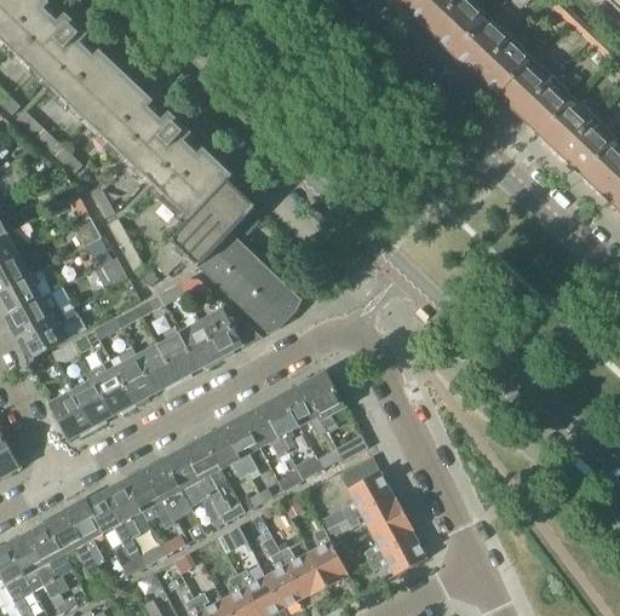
[(0,0),(0,38),(190,218),(191,218),(227,180),(230,176),(204,151),(202,153),(187,137),(189,134),(189,133),(170,115),(168,115),(164,120),(148,105),(151,102),(99,53),(98,55),(82,39),(86,36),(86,35),(85,35),(67,17),(65,17),(61,22),(45,7),(47,4),(44,0),(0,0)]
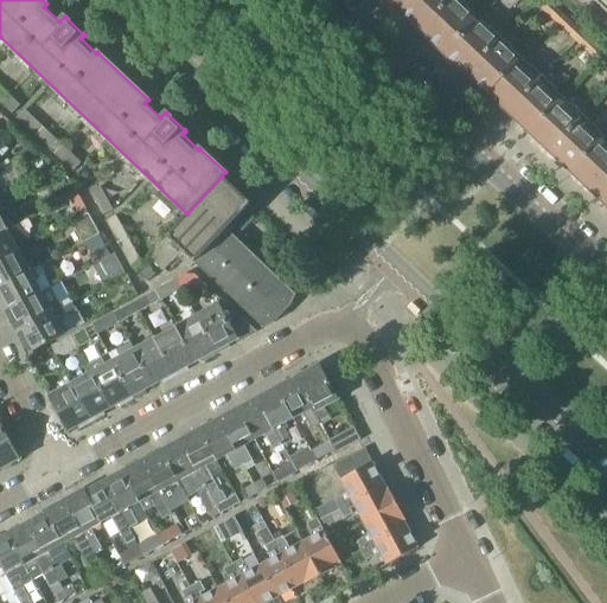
[(389,0),(400,10),(408,0),(389,0)]
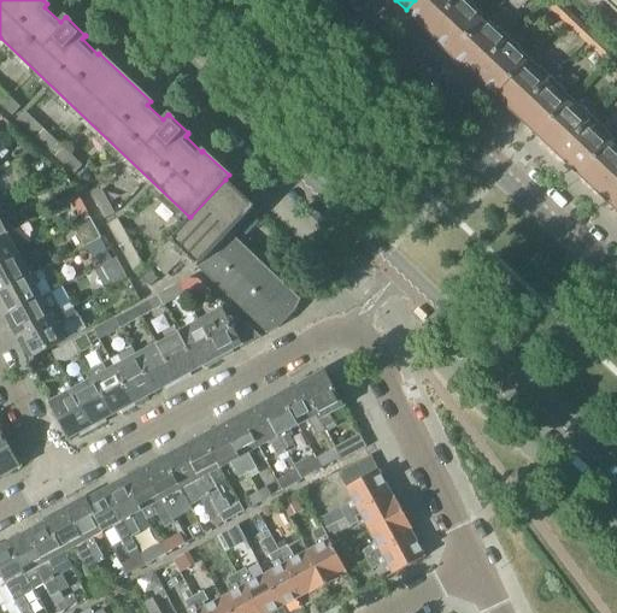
[(405,11),(428,31),(458,0),(415,0),(406,10),(405,11)]
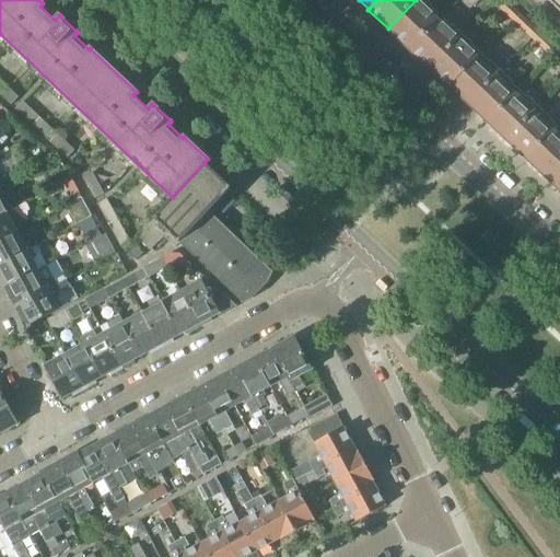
[(388,28),(410,49),(439,20),(418,0),(416,0),(388,28)]
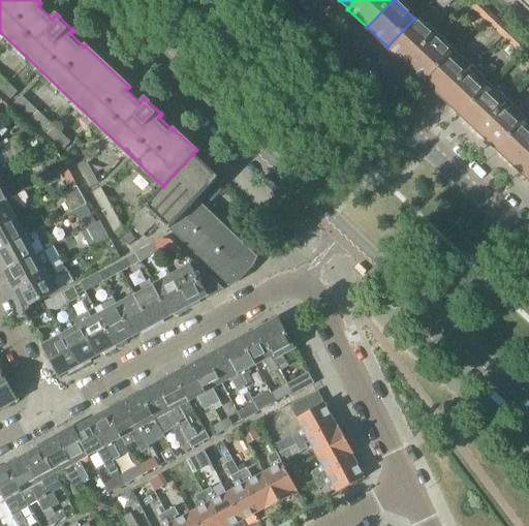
[(466,0),(475,9),(481,2),(479,0),(466,0)]
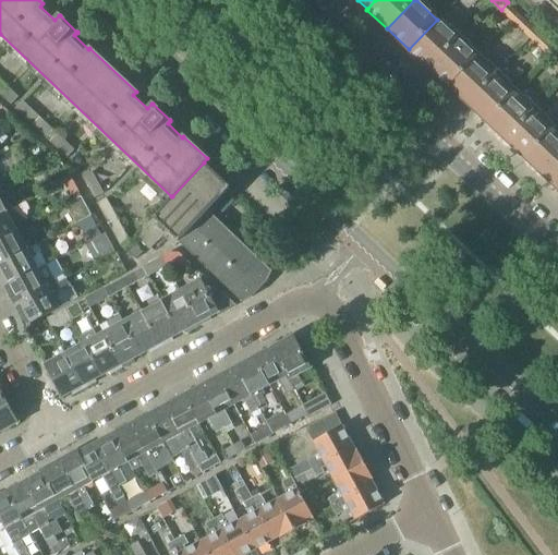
[(501,10),(511,19),(518,12),(508,2),(501,10)]
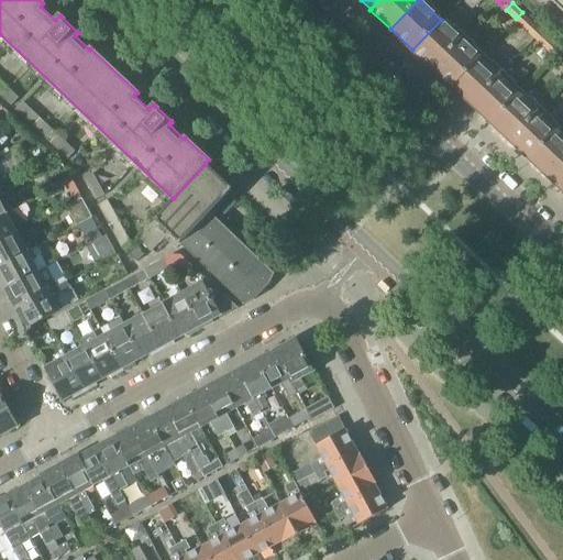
[(516,19),(526,29),(532,21),(522,12),(516,19)]
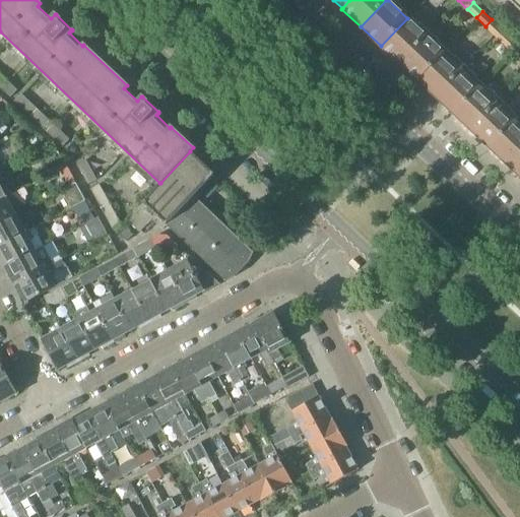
[(407,18),(381,46),(398,62),(425,35),(407,18)]
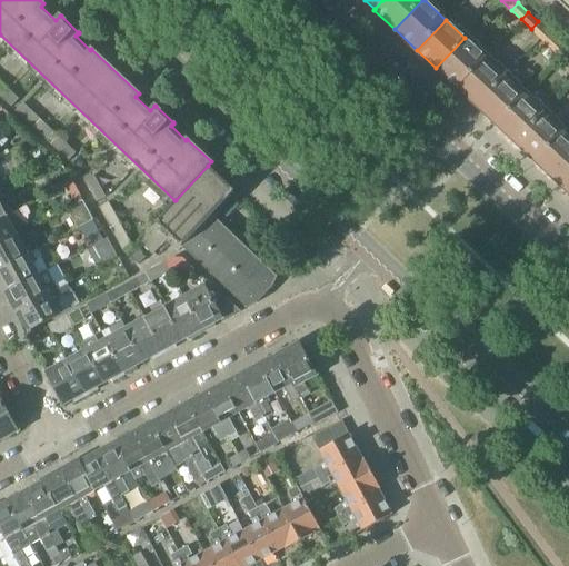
[(531,29),(541,38),(548,30),(538,21),(531,29)]
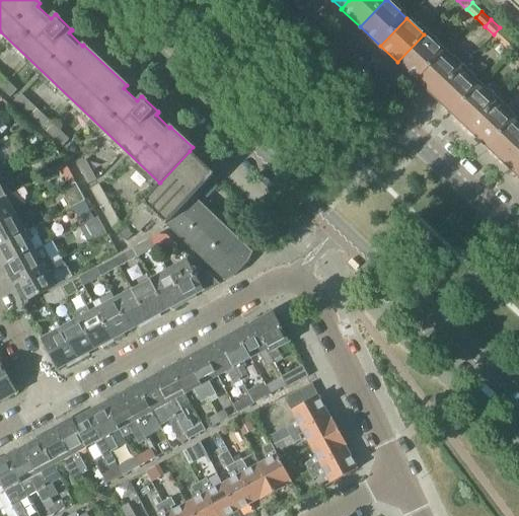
[(494,34),(502,43),(509,35),(500,27),(494,34)]
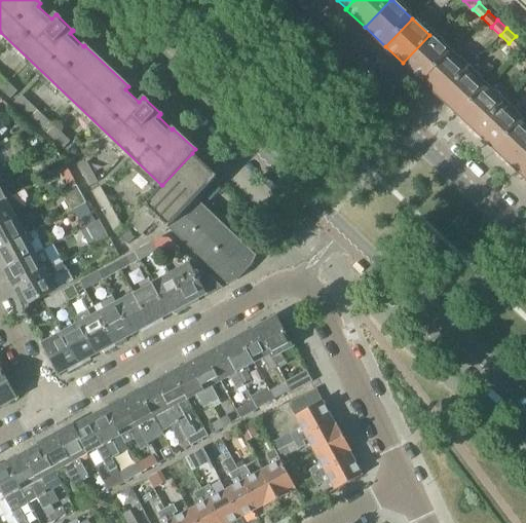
[(422,81),(422,80),(449,52),(429,35),(403,63),(422,81)]
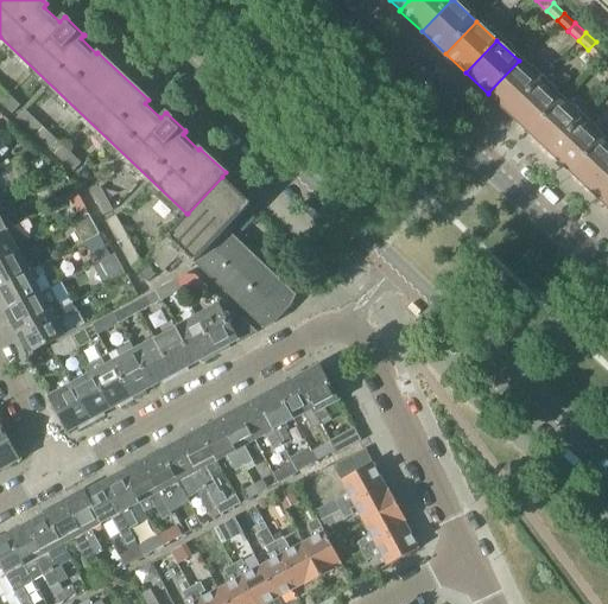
[(588,50),(599,59),(606,52),(596,42),(588,50)]
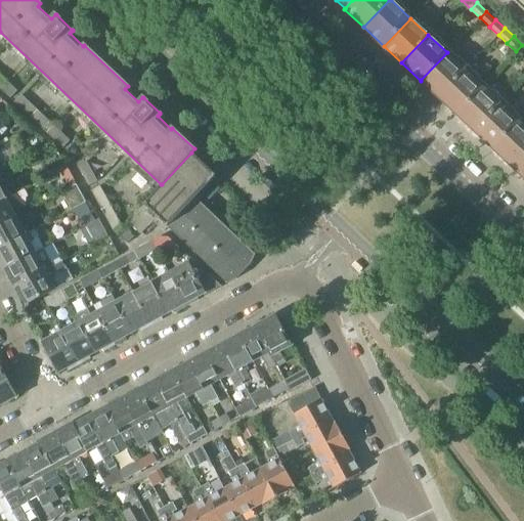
[(421,80),(439,97),(465,70),(447,52),(421,80)]
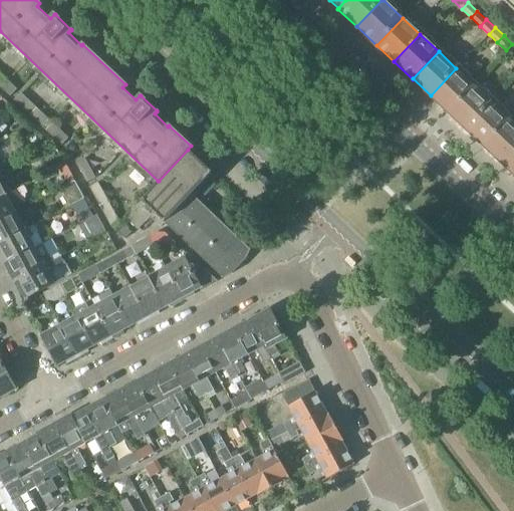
[(431,95),(448,111),(474,84),(456,68),(431,95)]
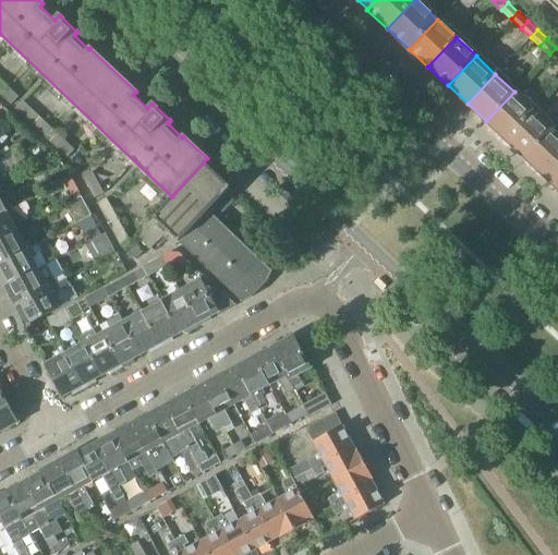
[(0,93),(11,103),(17,95),(0,77),(0,93)]
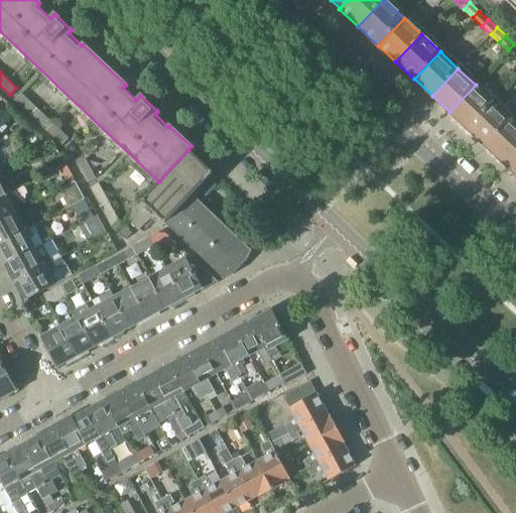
[(449,112),(468,129),(493,102),(476,85),(449,112)]
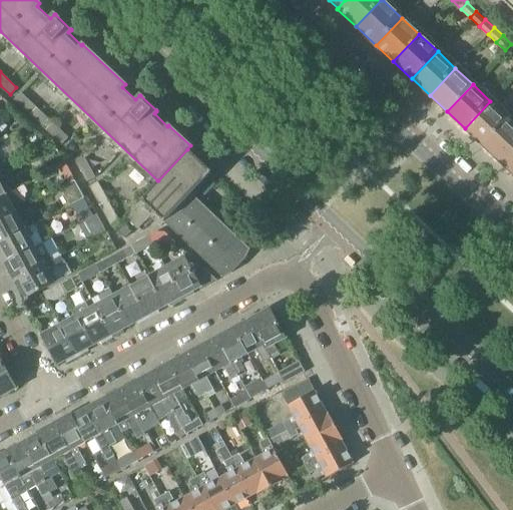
[(14,98),(61,143),(68,136),(20,91),(14,98)]
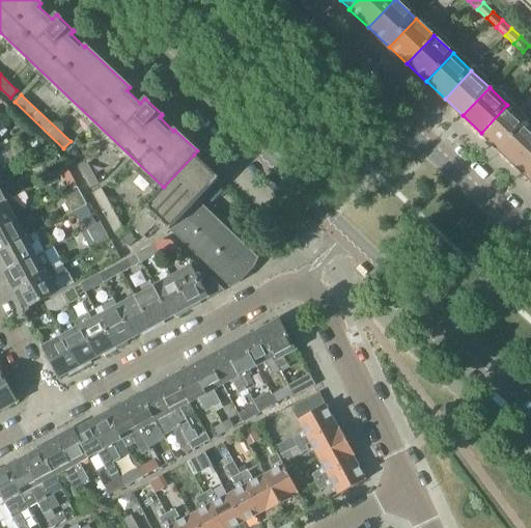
[(481,133),(499,149),(526,122),(507,105),(481,133)]
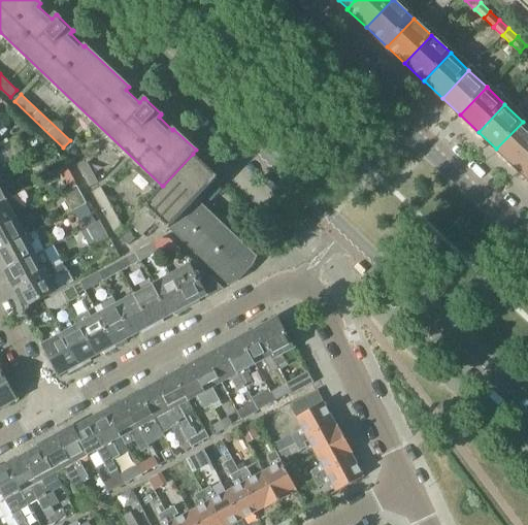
[(496,149),(515,165),(527,151),(527,126),(523,122),(496,149)]
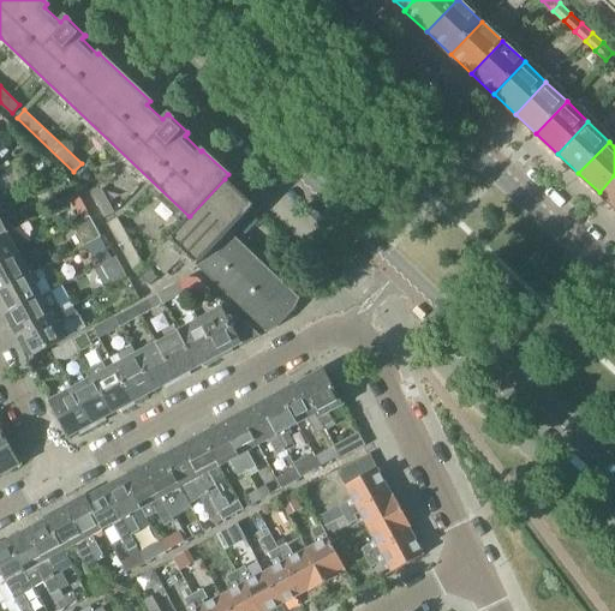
[(0,179),(15,172),(10,163),(0,168),(0,179)]
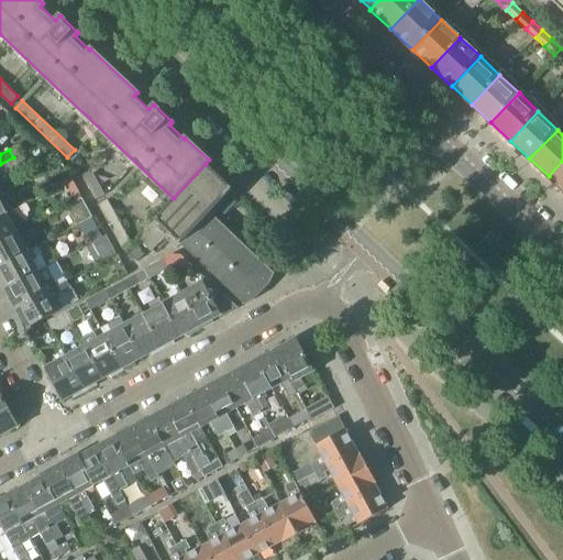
[(13,157),(0,164),(0,174),(0,175),(18,165),(13,157)]
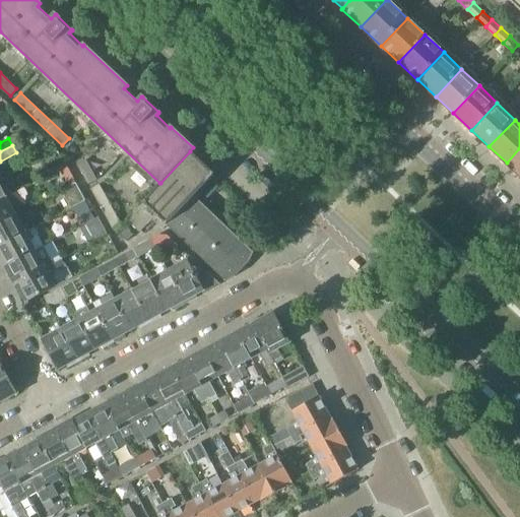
[(519,148),(507,163),(519,176),(519,148)]
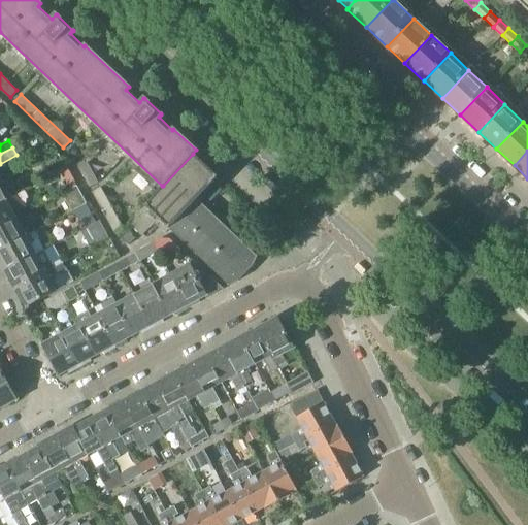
[(193,154),(163,186),(129,223),(140,233),(143,232),(155,221),(165,231),(169,227),(229,285),(238,280),(252,265),(254,261),(257,255),(269,241),(257,229),(249,238),(206,199),(219,186),(212,181),(217,176),(209,169),(206,167),(206,166),(204,164),(203,164),(200,161),(201,161),(193,154)]
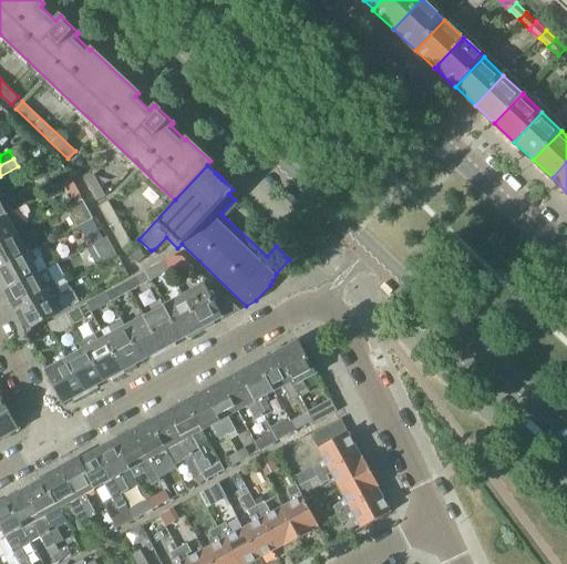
[(84,178),(95,200),(104,194),(93,173),(84,178)]
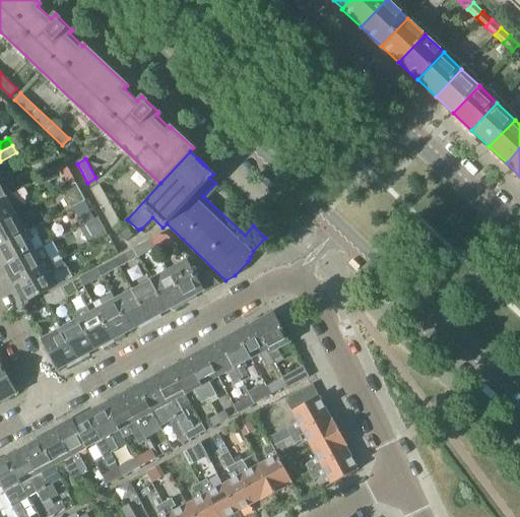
[(69,185),(75,182),(66,165),(60,168),(69,185)]
